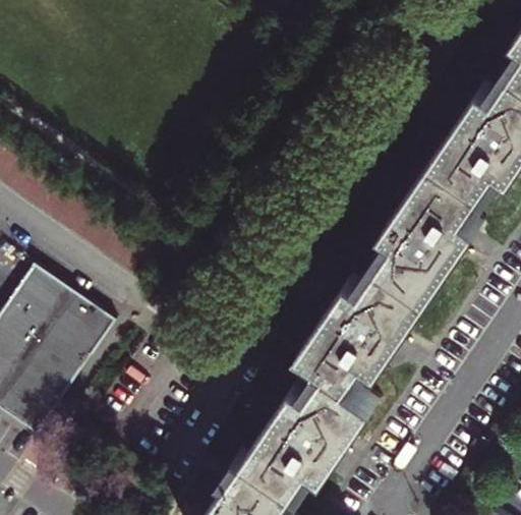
[(393,232),(361,278),(355,274),(304,348),(322,360),(306,384),(300,381),(249,454),(300,489),(307,493),(324,469),(331,474),(381,401),(361,388),(377,363),(385,368),(484,222),(477,218),(510,171),(517,175),(520,169),(520,33),(520,35),(520,36),(520,47),(495,87),(487,82),(387,228),(393,232)]
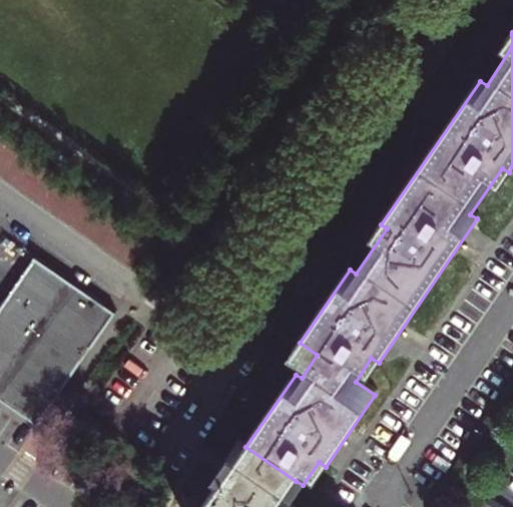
[(0,392),(74,286),(36,260),(0,313),(0,392)]
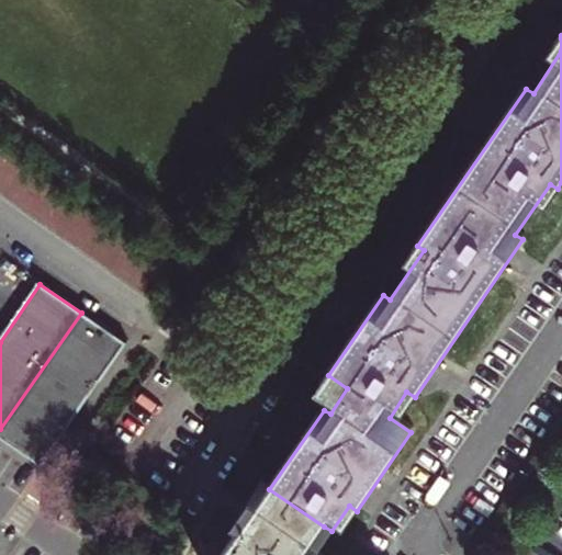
[(81,313),(0,429),(0,438),(41,467),(126,344),(81,313)]
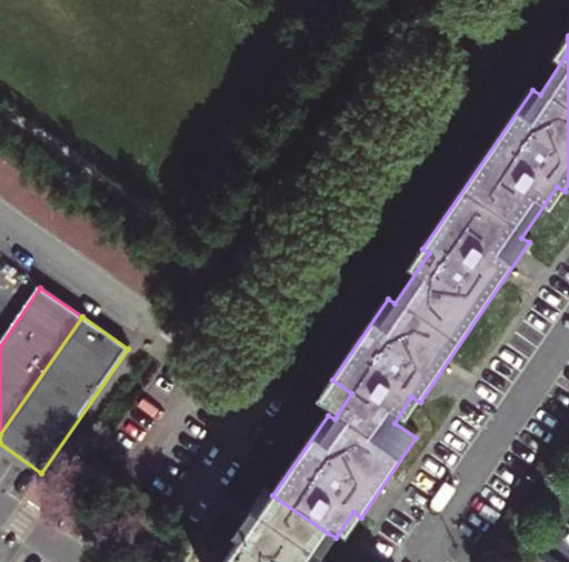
[(316,561),(311,558),(328,533),(272,495),(265,490),(247,514),(256,520),(226,561),(316,561)]
